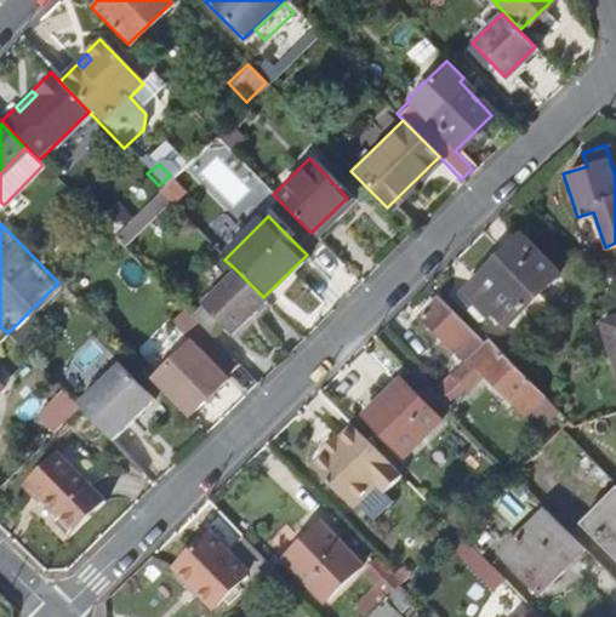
[(519,235),(461,292),(485,315),(489,312),(503,326),(557,274),(519,235)]
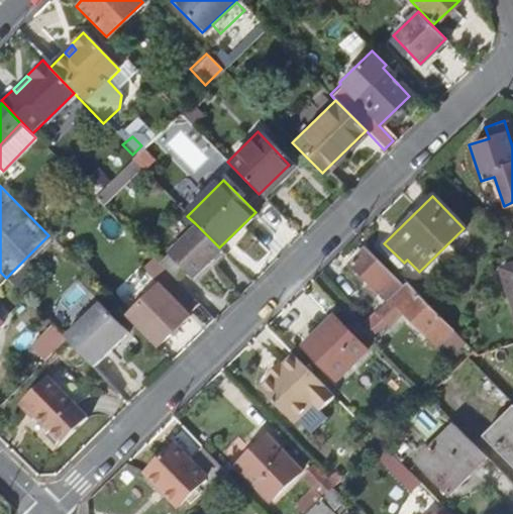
[(195,223),(167,251),(191,276),(219,247),(195,223)]
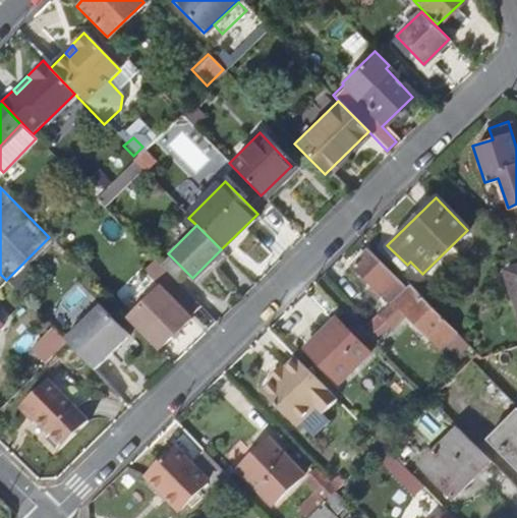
[(381,293),(390,303),(406,287),(368,247),(351,264),(372,285),(368,289),(377,297),(381,293)]
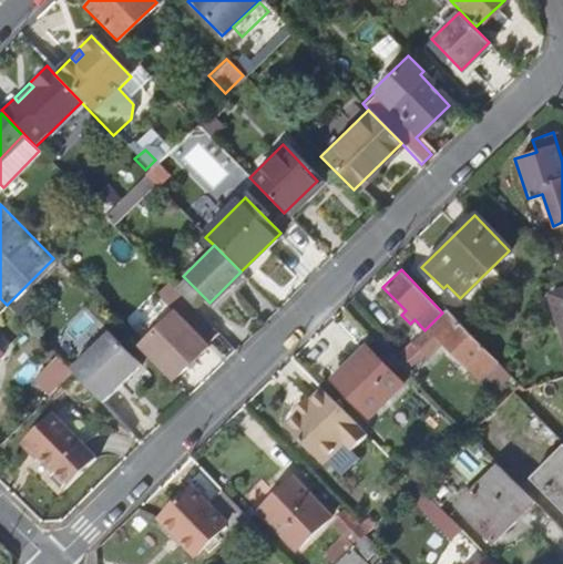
[(562,287),(548,293),(562,342),(562,287)]
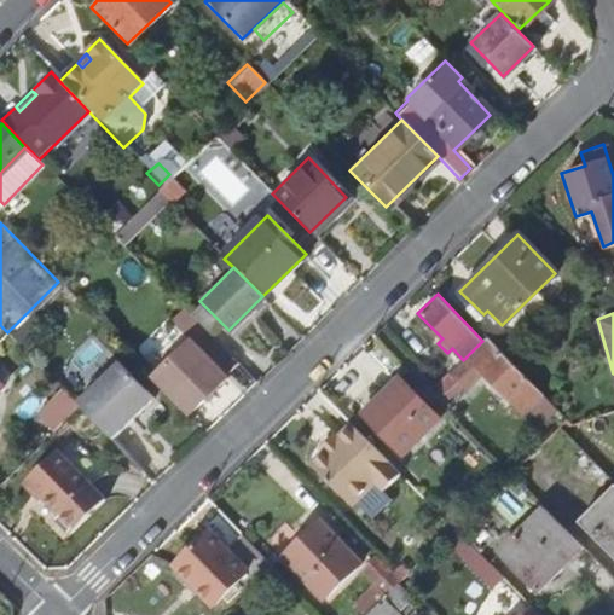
[(201,325),(150,376),(186,412),(221,378),(214,370),(229,355),(201,325)]
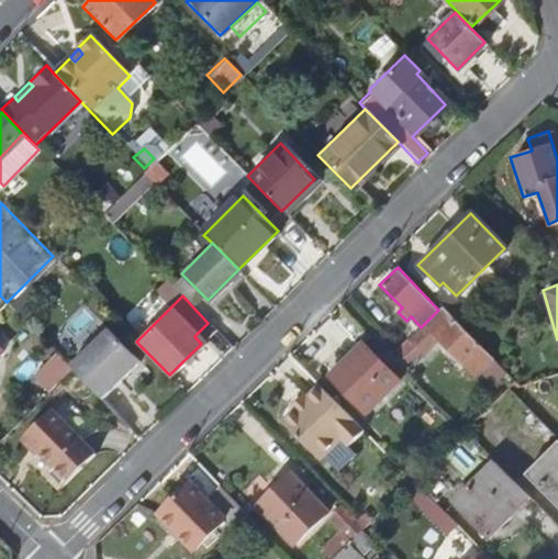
[(436,336),(461,362),(466,358),(491,383),(504,371),(489,356),(442,306),(438,310),(421,327),(397,349),(403,356),(414,345),(421,351),(436,336)]
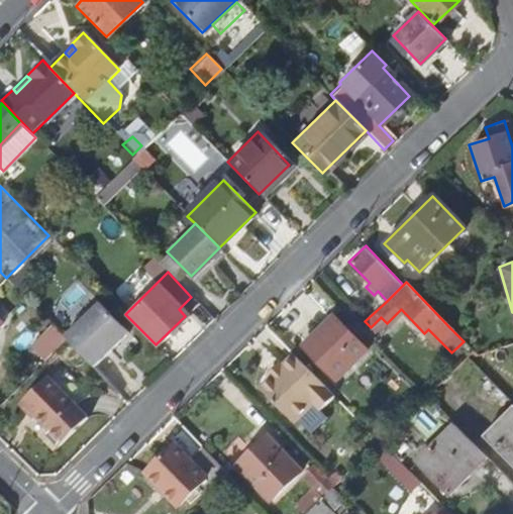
[(98,298),(63,333),(67,337),(96,367),(132,331),(98,298)]
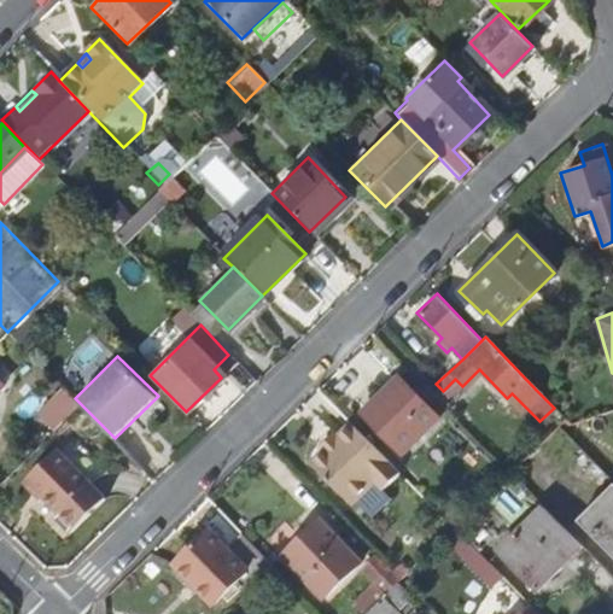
[(437,417),(396,374),(358,411),(400,454),(437,417)]
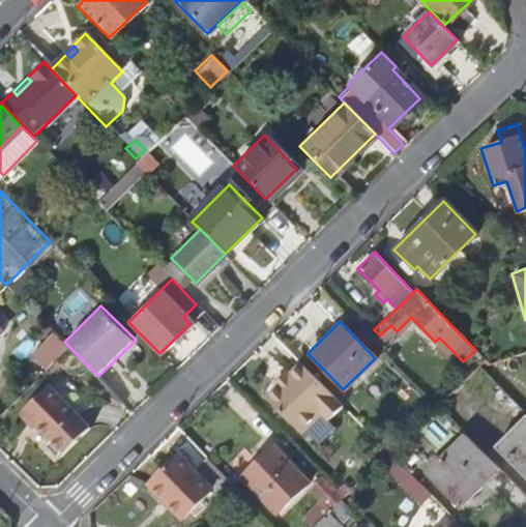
[(34,355),(47,368),(68,346),(64,342),(56,333),(34,355)]
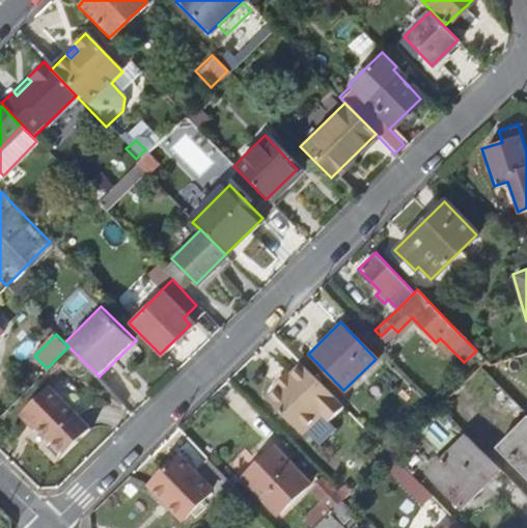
[(301,362),(267,395),(302,432),(321,412),(328,420),(343,406),(301,362)]
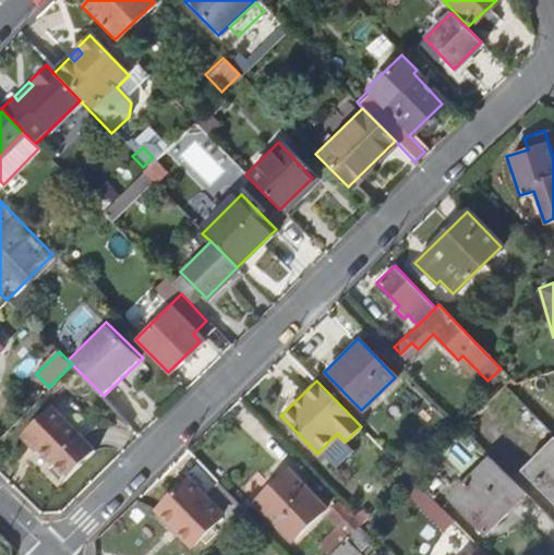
[(94,447),(50,403),(22,432),(53,462),(49,466),(62,479),(94,447)]
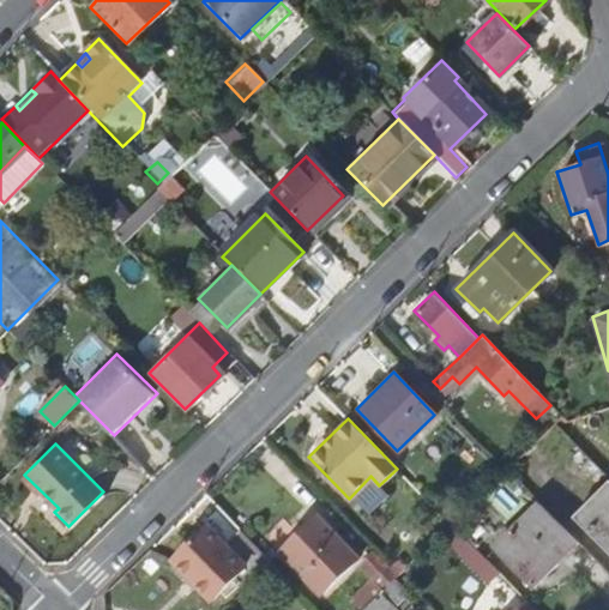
[(608,481),(607,479),(570,515),(608,555),(608,481)]
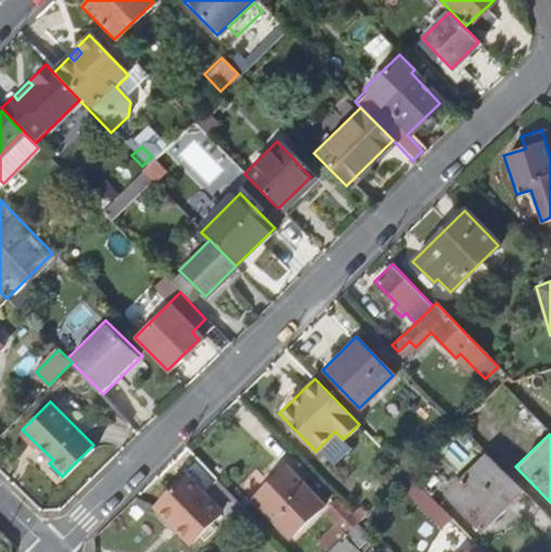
[(444,492),(479,530),(521,490),(485,453),(444,492)]
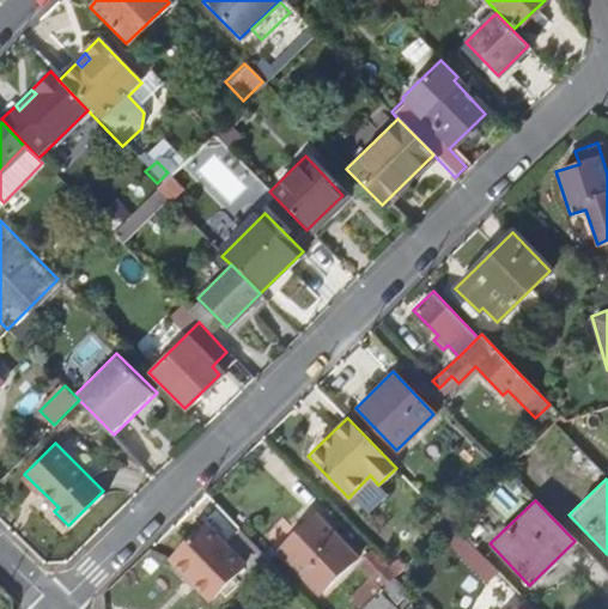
[(354,554),(314,512),(278,548),(317,589),(354,554)]
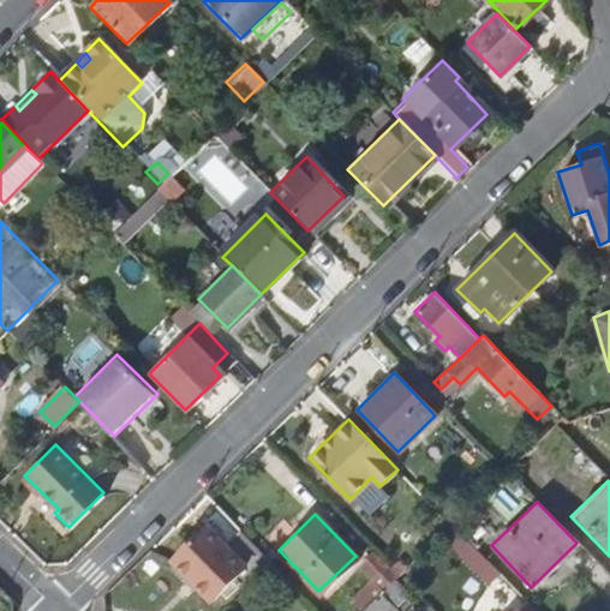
[(173,562),(211,600),(246,567),(255,575),(269,561),(237,527),(222,541),(208,527),(173,562)]
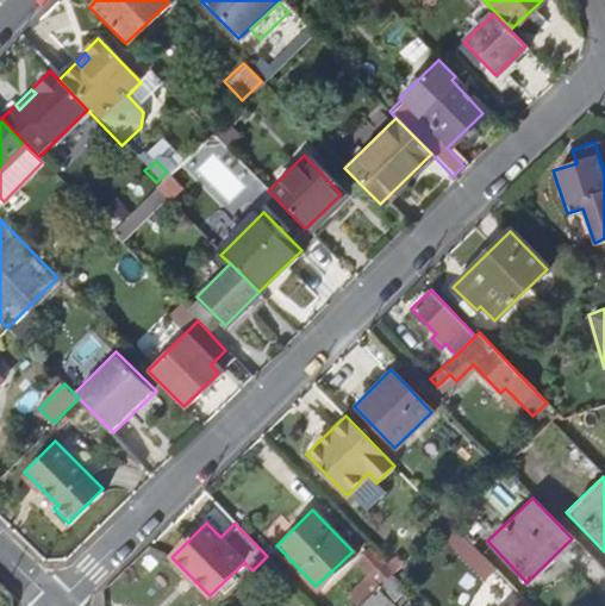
[(355,558),(368,573),(348,593),(357,605),(375,586),(382,580),(391,572),(394,568),(369,543),(355,558)]
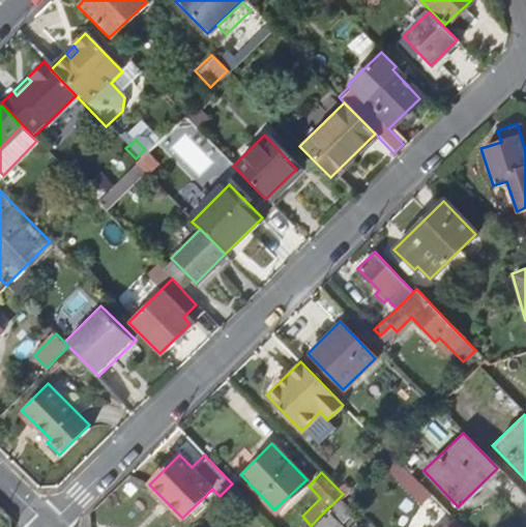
[(332,504),(345,517),(352,509),(340,497),(332,504)]
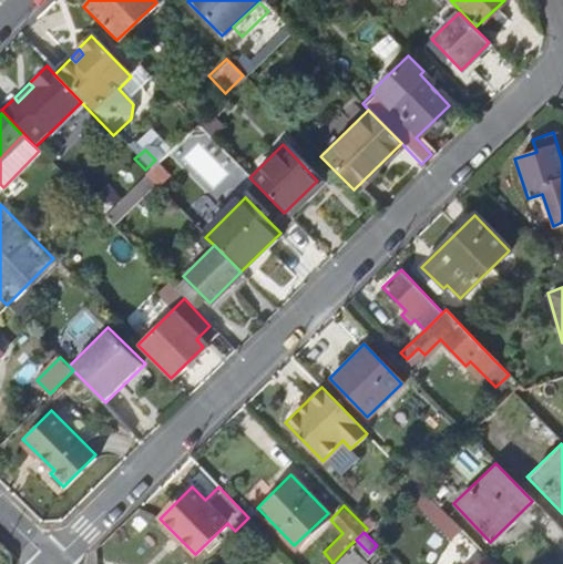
[(333,563),(330,563),(365,563),(367,563),(349,545),(333,563)]
